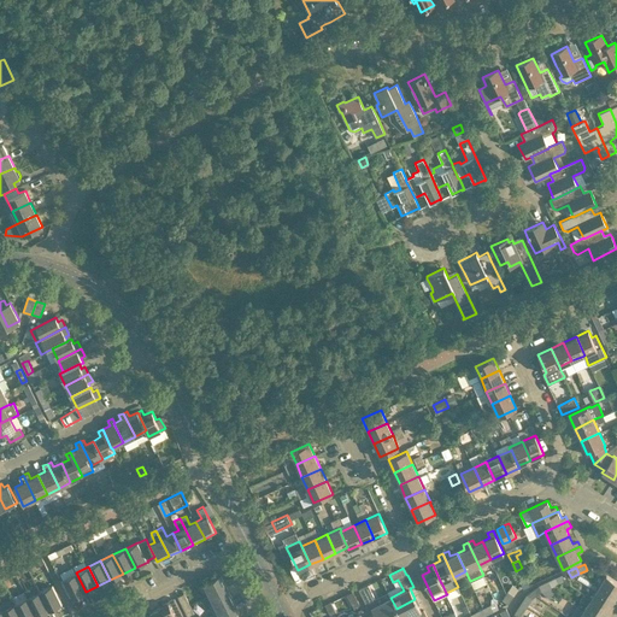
[(86,592),(76,573),(63,579),(72,599),(86,592)]
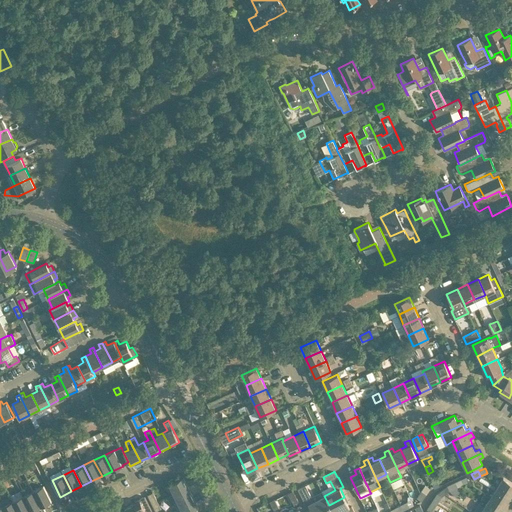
[(166,485),(169,490),(172,489),(174,493),(188,486),(183,477),(166,485)]
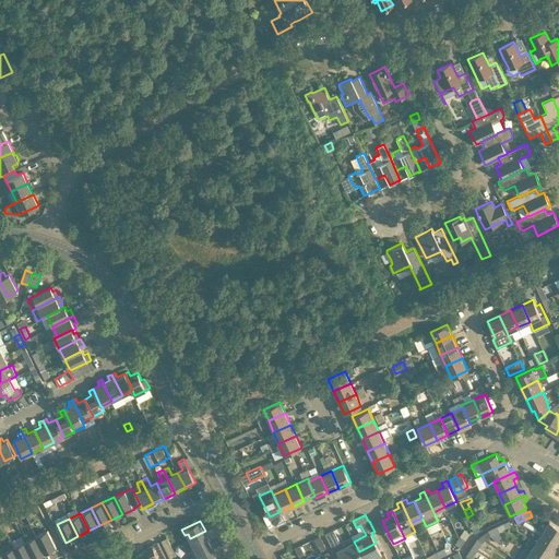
[(558,526),(549,521),(543,531),(558,542),(558,538),(558,526)]
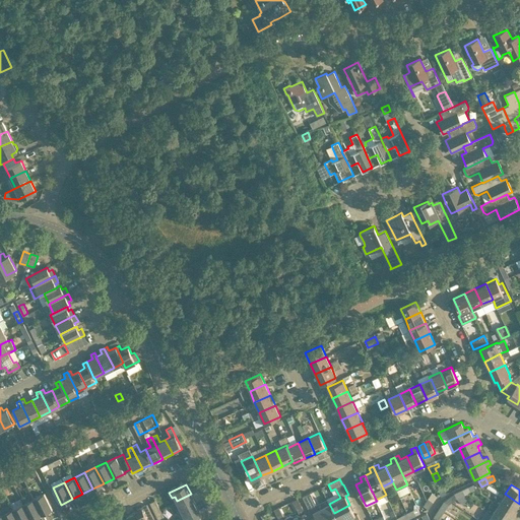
[(443,486),(438,489),(441,496),(446,493),(443,486)]
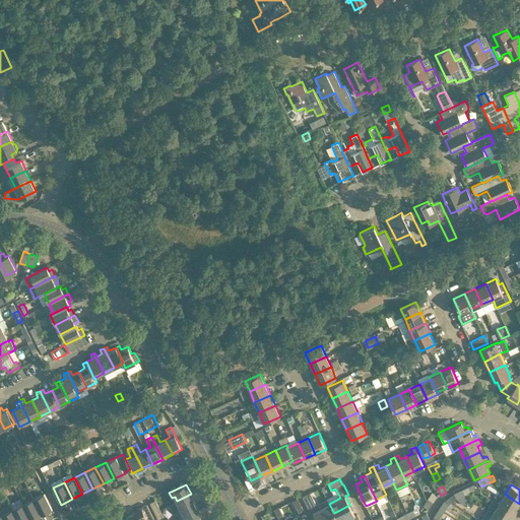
[(468,486),(461,490),(463,495),(470,492),(468,486)]
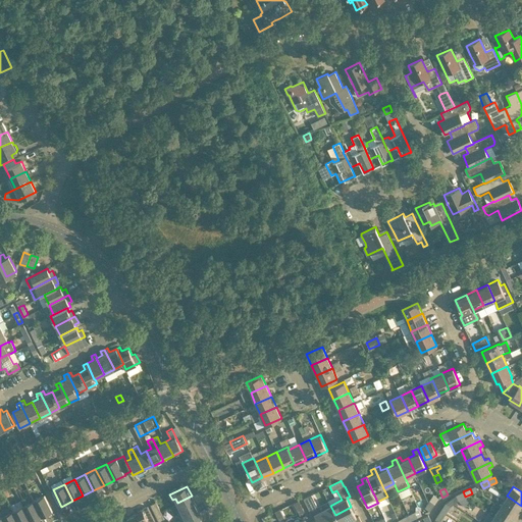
[(465,497),(463,491),(456,494),(458,500),(465,497)]
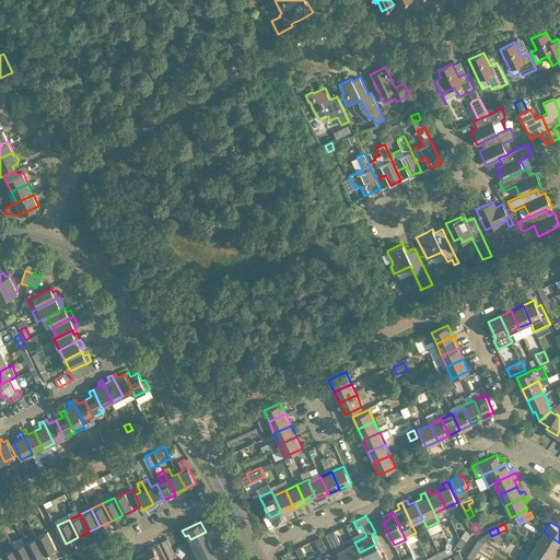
[(45,553),(36,536),(33,531),(22,536),(25,541),(34,559),(45,553)]
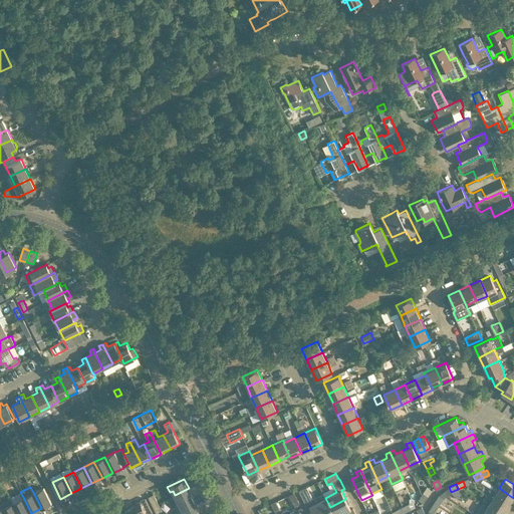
[(51,503),(43,487),(33,492),(41,508),(51,503)]
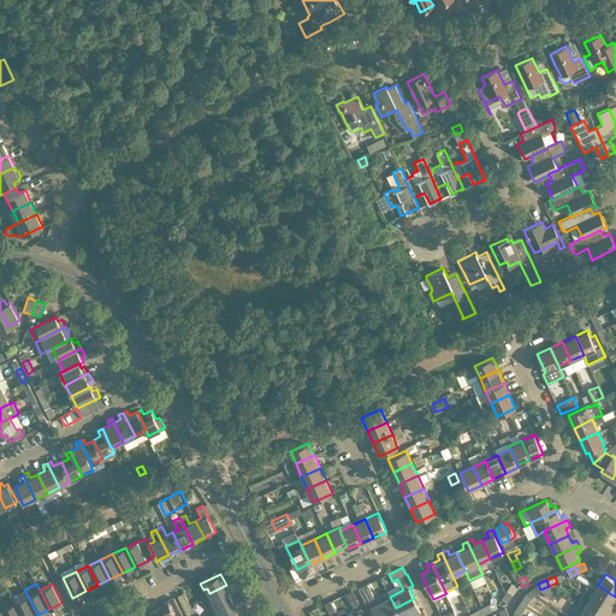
[(371,606),(375,615),(379,615),(396,608),(390,597),(377,603),(367,584),(357,587),(368,608),(371,606)]
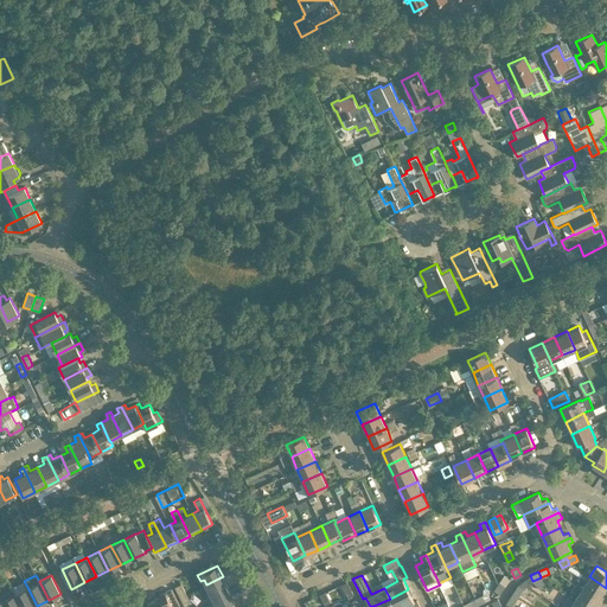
[(504,586),(509,579),(504,575),(499,582),(504,586)]
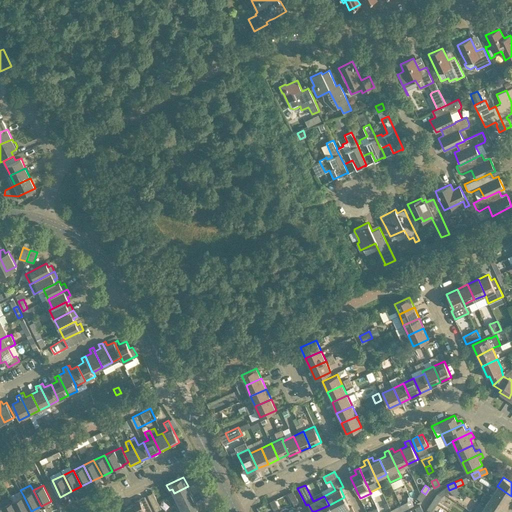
[(193,496),(188,486),(174,493),(176,499),(173,500),(176,504),(193,496)]
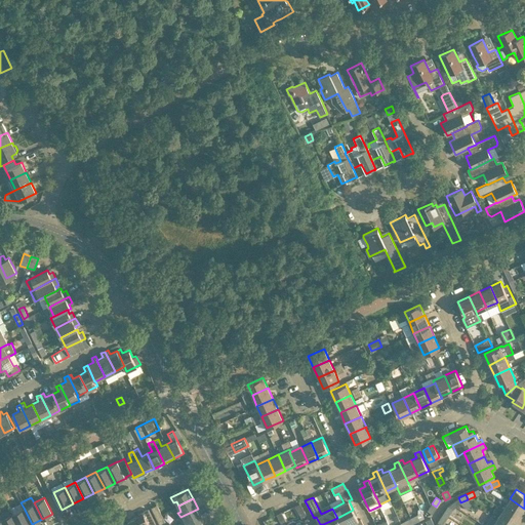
[(520,514),(524,509),(510,498),(502,509),(521,520),(524,516),(520,514)]
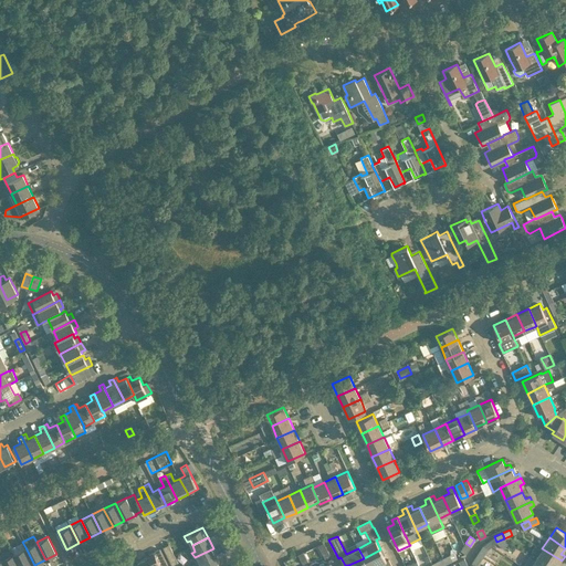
[(465,553),(470,546),(465,543),(461,549),(465,553)]
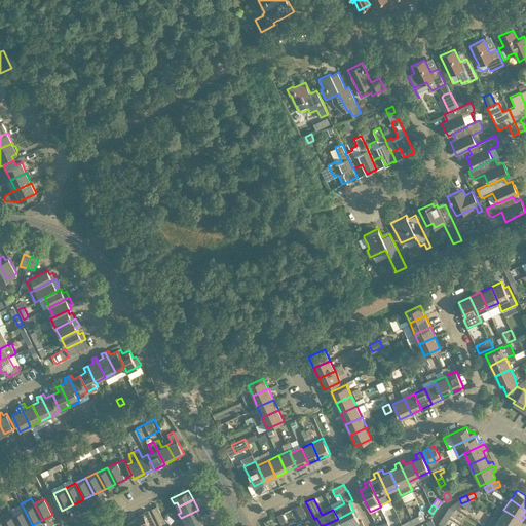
[(157,505),(151,509),(156,517),(161,515),(157,505)]
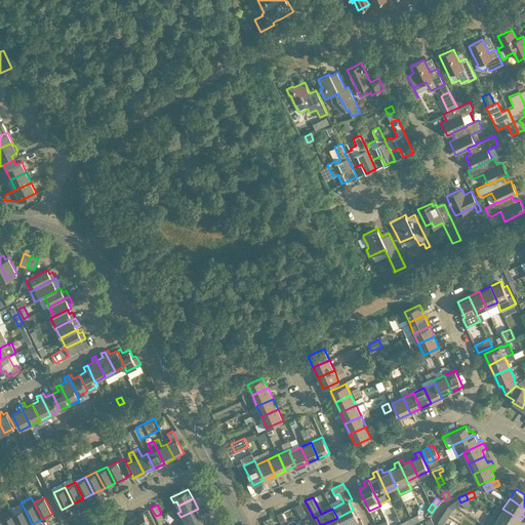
[(448,515),(453,509),(448,506),(444,512),(448,515)]
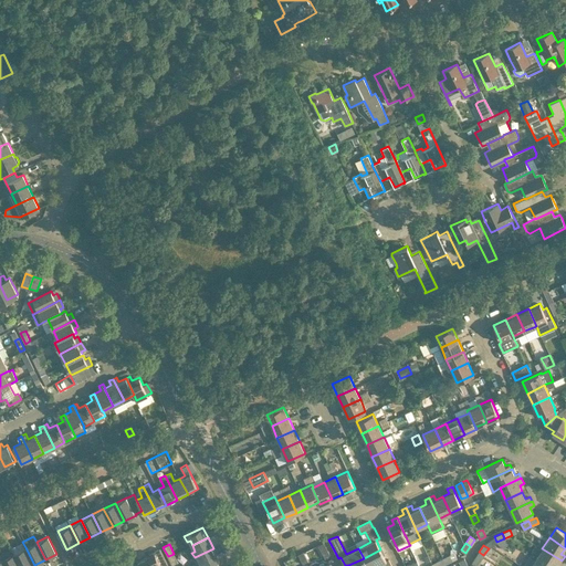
[(32,565),(34,565),(25,547),(13,553),(20,565),(32,565)]
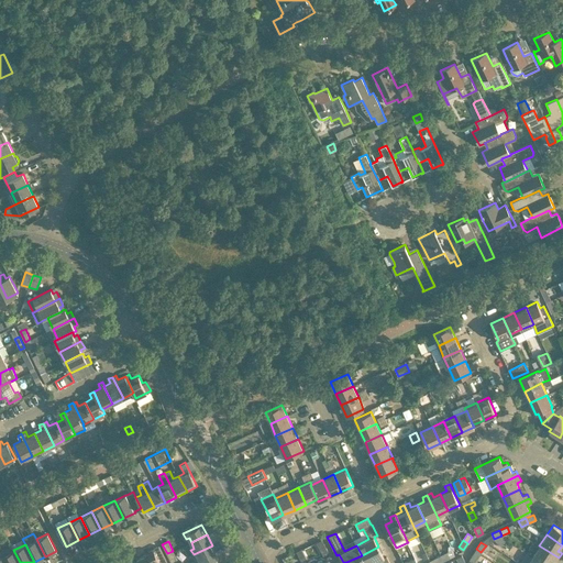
[(167,562),(166,559),(164,555),(159,545),(148,551),(150,552),(138,559),(143,562),(167,562)]
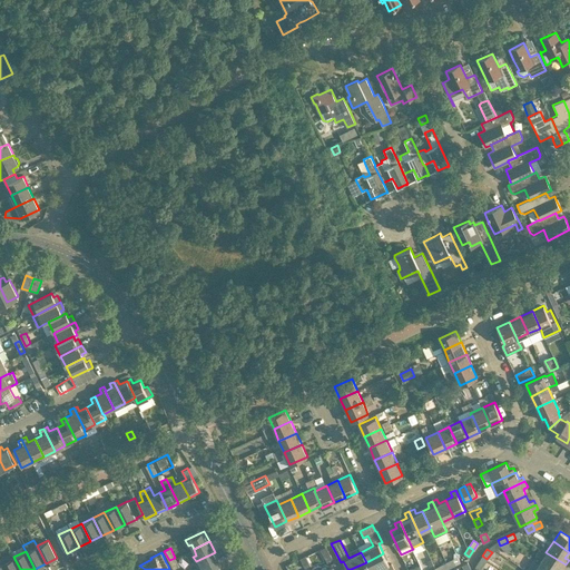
[(206,569),(220,563),(215,552),(196,561),(198,568),(202,566),(204,569),(206,569)]
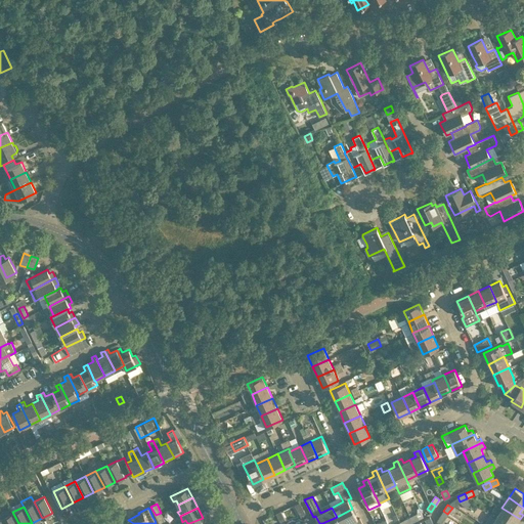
[(520,519),(501,508),(495,518),(506,523),(511,523),(514,521),(517,523),(520,519)]
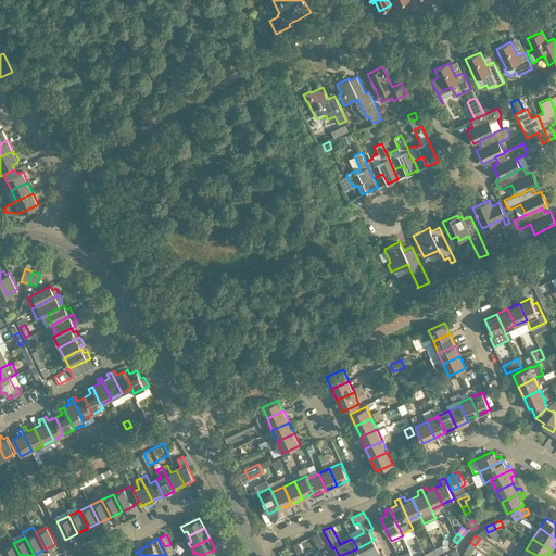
[(379,551),(374,540),(357,548),(359,555),(368,555),(375,553),(376,555),(384,555),(381,548),(379,551)]
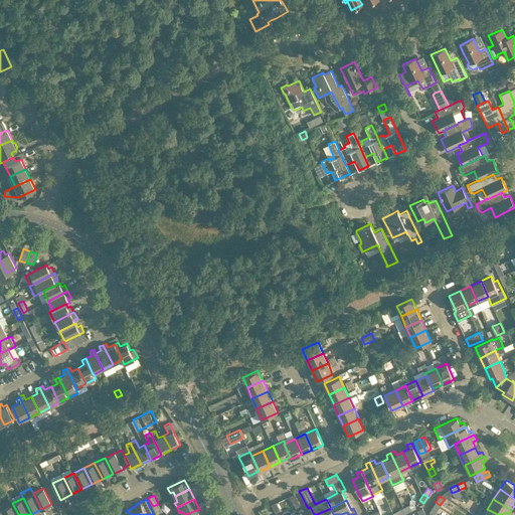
[(281,511),(279,507),(276,502),(271,504),(274,509),(276,513),(281,511)]
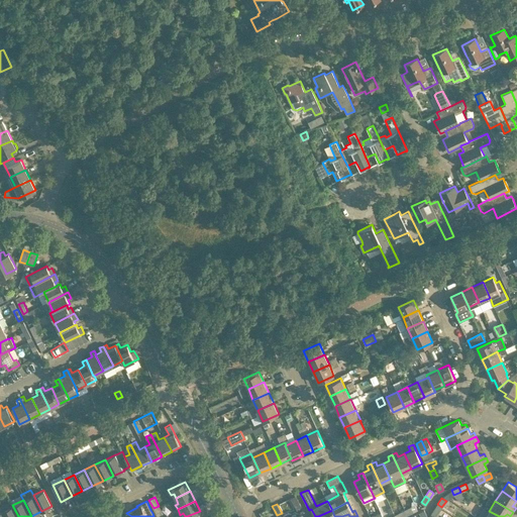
[(437,513),(441,507),(437,504),(433,510),(437,513)]
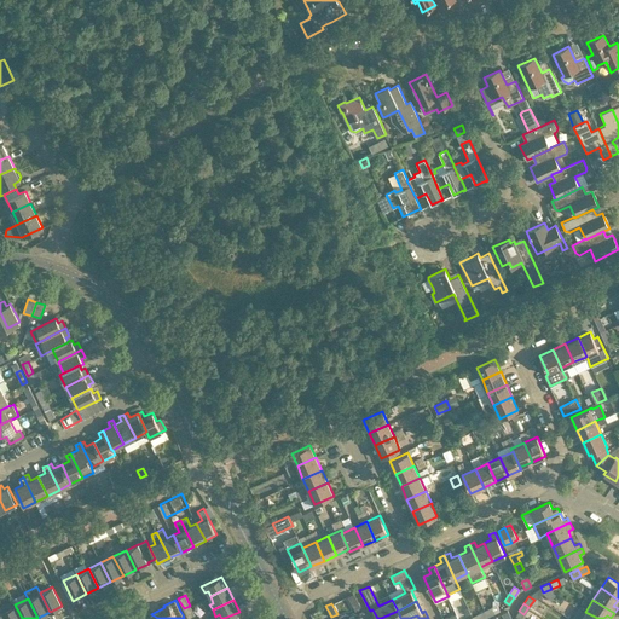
[(22,618),(15,605),(3,611),(6,618),(22,618)]
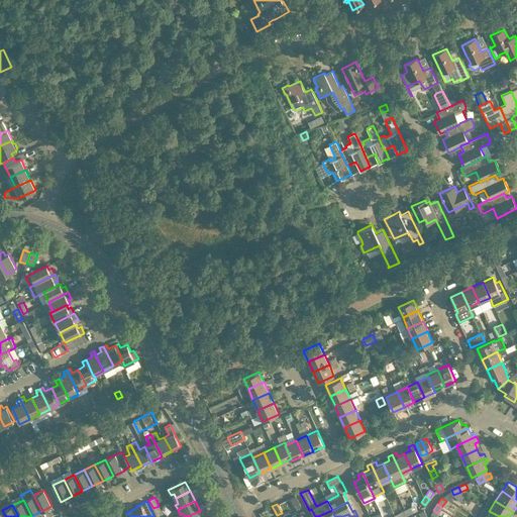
[(159,506),(153,508),(158,516),(163,514),(159,506)]
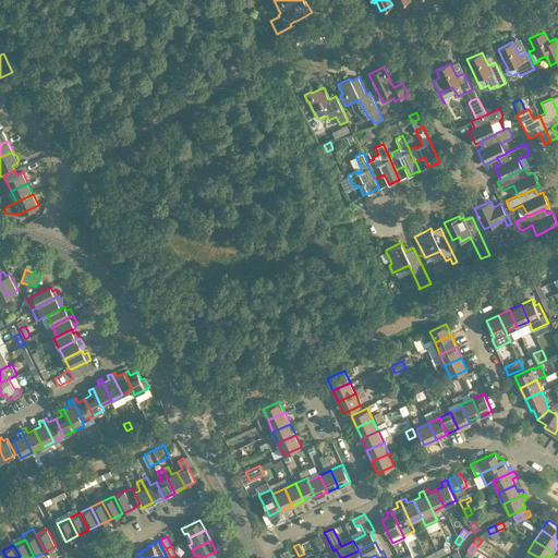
[(444,546),(436,550),(439,556),(447,552),(444,546)]
